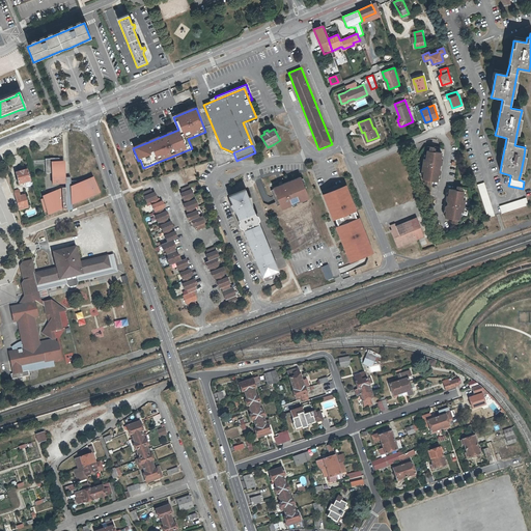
[(440,174),(440,170),(439,168),(439,165),(441,164),(442,160),(440,160),(441,156),(441,152),(434,151),(435,148),(429,147),(428,150),(427,150),(426,155),(425,159),(423,159),(421,170),(424,171),(423,175),(422,178),(425,179),(424,183),(428,184),(429,179),(437,182),(438,178),(438,174),(440,174)]
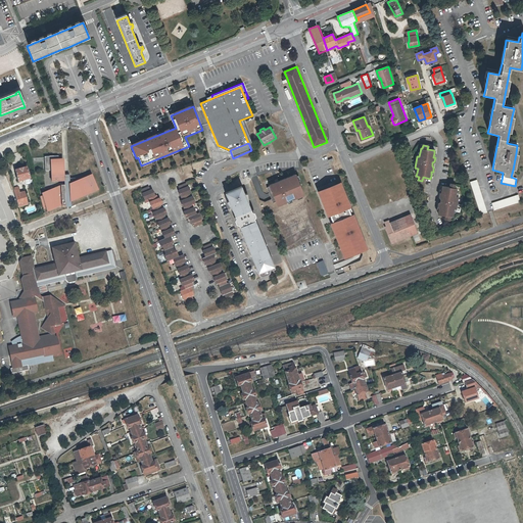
[(58,156),(44,156),(45,170),(50,171),(51,181),(64,181),(64,185),(60,185),(42,193),(43,196),(40,197),(44,209),(46,208),(47,211),(62,205),(61,206),(65,206),(65,204),(65,201),(67,201),(70,200),(70,202),(99,190),(92,174),(69,182),(69,175),(67,175),(64,176),(63,158),(58,158),(58,156)]
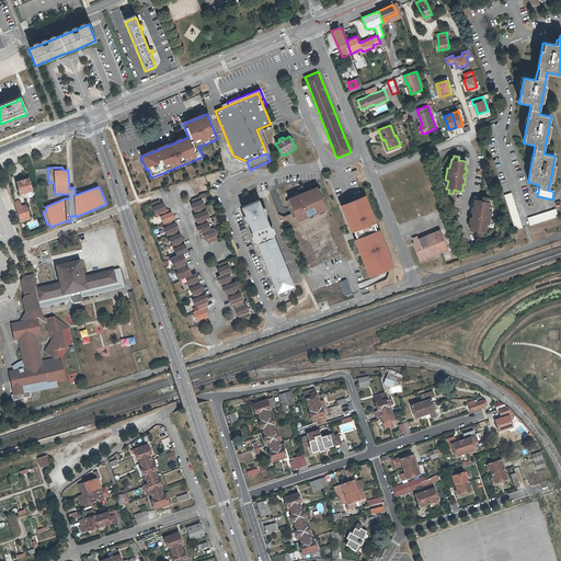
[(20,195),(33,192),(29,180),(16,183),(20,195)]
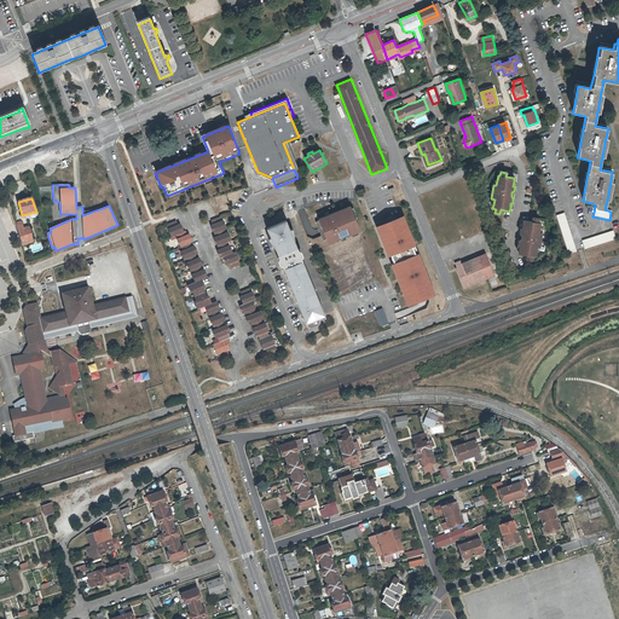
[(351,204),(319,217),(323,227),(319,229),(323,239),(328,238),(330,243),(340,238),(340,237),(350,233),(350,235),(362,230),(351,204)]
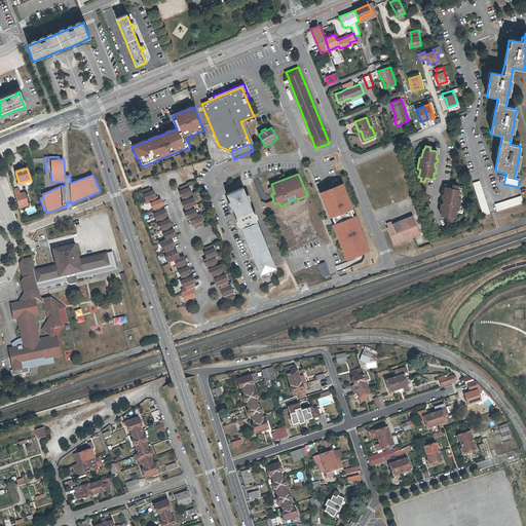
[(480,180),(474,182),(484,215),(490,213),(480,180)]
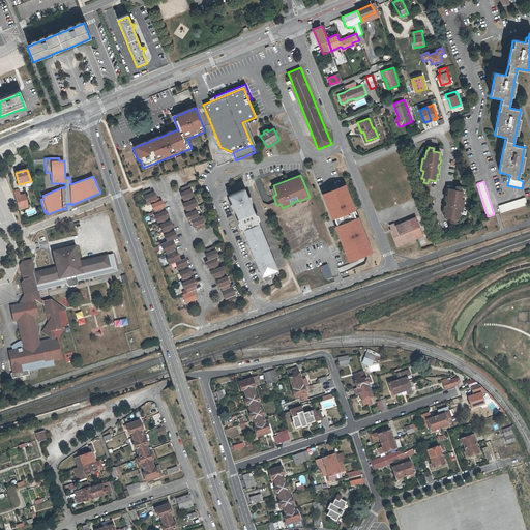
[(347,184),(322,194),(349,263),(374,253),(347,184)]
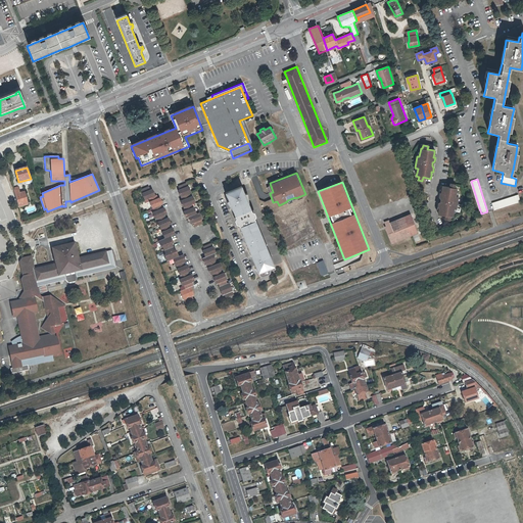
[(186,183),(179,186),(180,190),(179,190),(183,200),(181,201),(184,207),(192,204),(194,203),(192,196),(190,197),(189,194),(190,193),(186,183)]
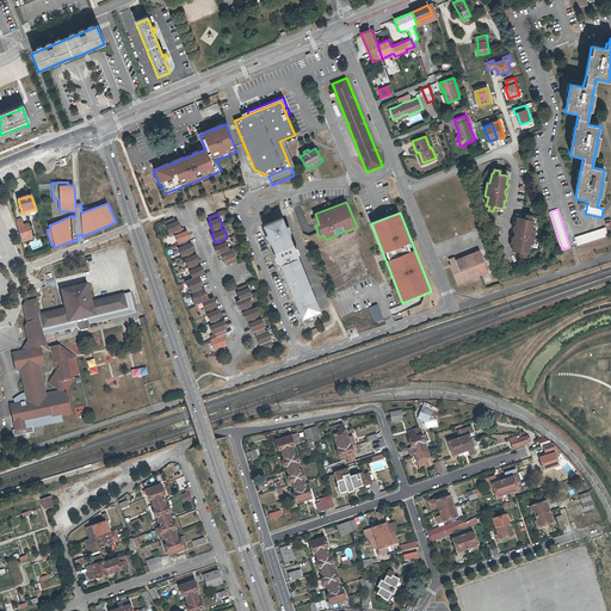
[(532,244),(534,229),(531,229),(532,224),(532,220),(530,220),(531,215),(525,215),(525,218),(517,217),(516,221),(516,226),(513,226),(513,229),(514,232),(514,236),(512,238),(511,242),(513,242),(512,246),(512,251),(520,252),(519,255),(525,257),(525,252),(528,253),(529,248),(530,244),(532,244)]
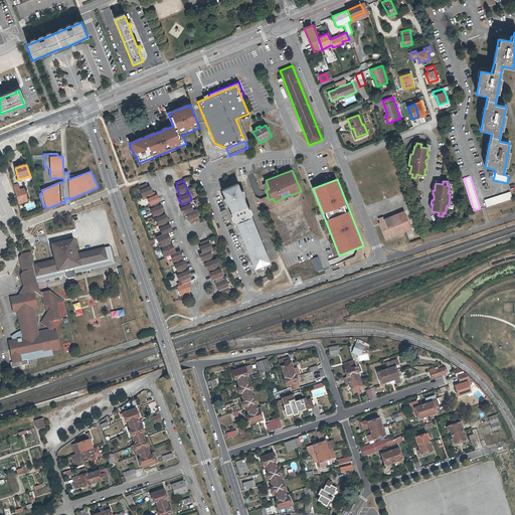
[(143,196),(147,195),(152,192),(150,186),(148,187),(147,183),(139,186),(143,196)]
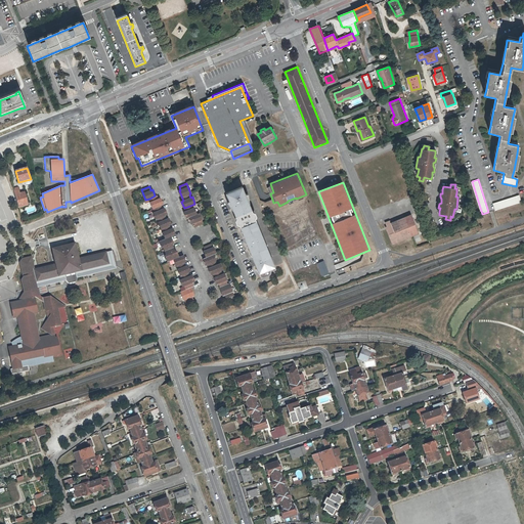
[(228,197),(229,201),(232,199),(235,206),(232,209),(238,218),(252,213),(250,202),(249,202),(246,193),(243,186),(229,191),(226,192),(228,197)]
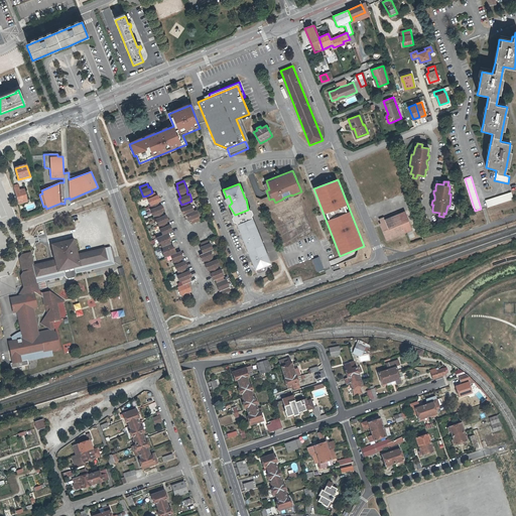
[(18,204),(27,202),(28,202),(24,189),(20,190),(18,184),(13,185),(18,204)]
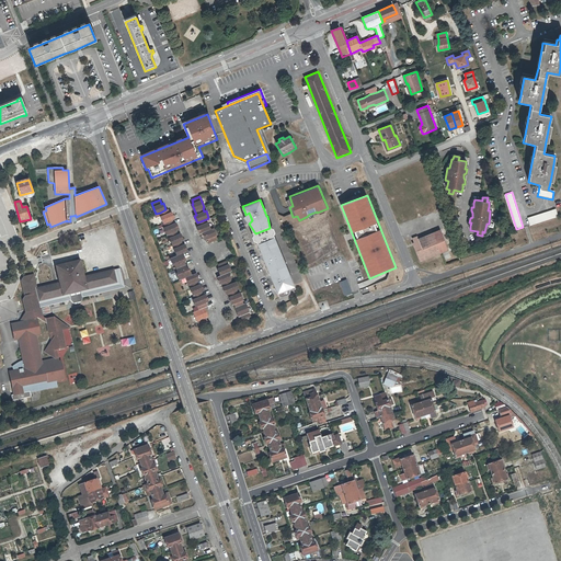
[(165,209),(160,213),(164,224),(173,220),(174,219),(171,212),(170,213),(168,208),(165,209)]
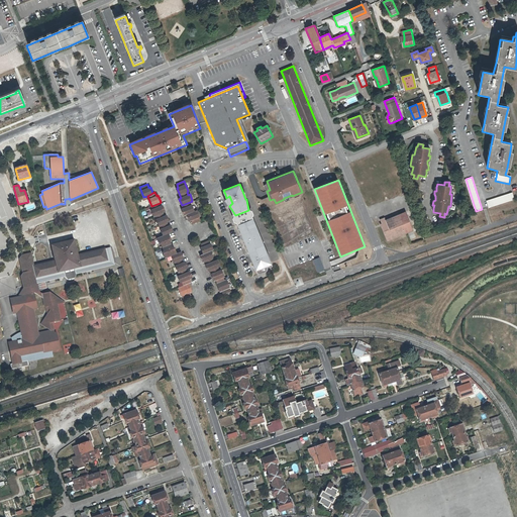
[(501,196),(487,200),(489,207),(514,200),(514,199),(515,199),(513,192),(501,196)]
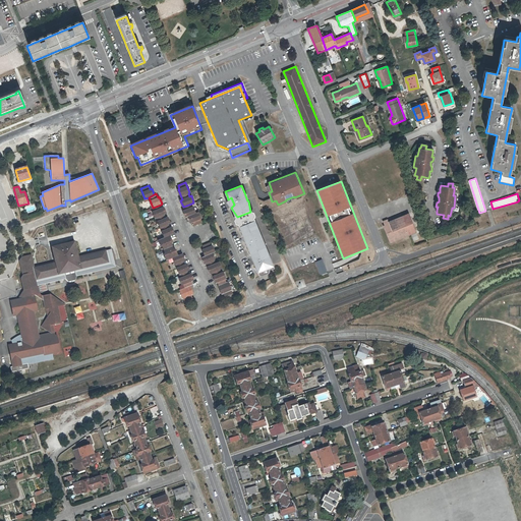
[(188,216),(195,214),(191,204),(183,207),(184,210),(183,211),(186,217),(188,216)]
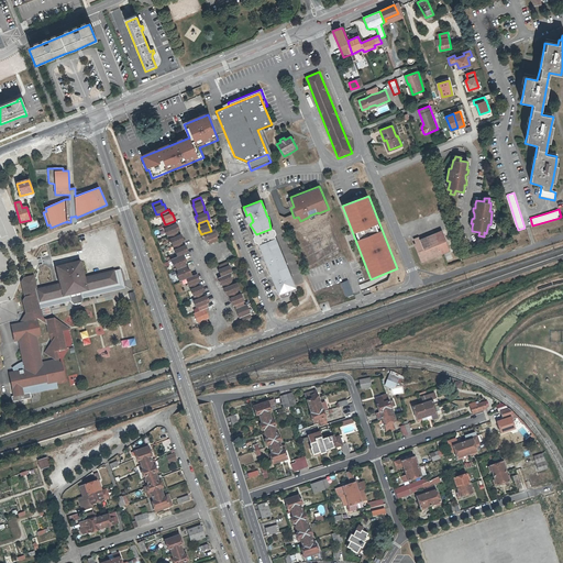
[(174,221),(165,224),(166,228),(165,229),(167,235),(169,234),(178,231),(179,231),(177,223),(175,224),(174,221)]
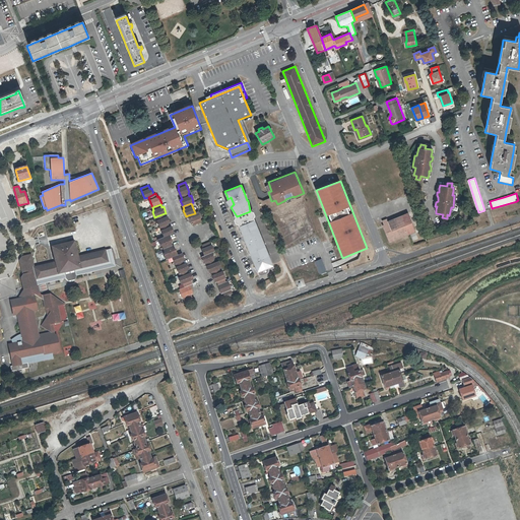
[(198,211),(195,213),(188,215),(191,222),(192,221),(194,224),(202,221),(198,211)]
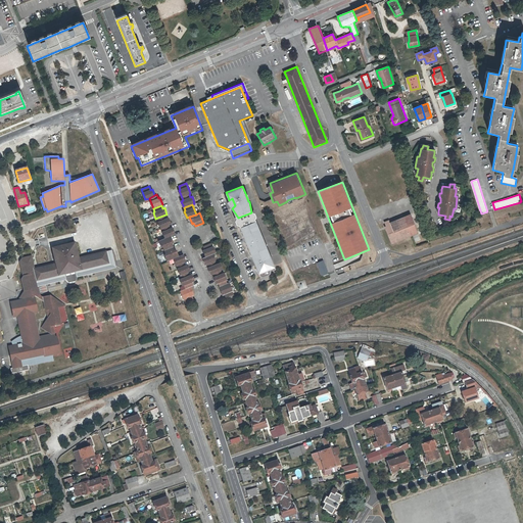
[(240,221),(240,222),(252,217),(252,216),(251,212),(238,218),(240,221)]
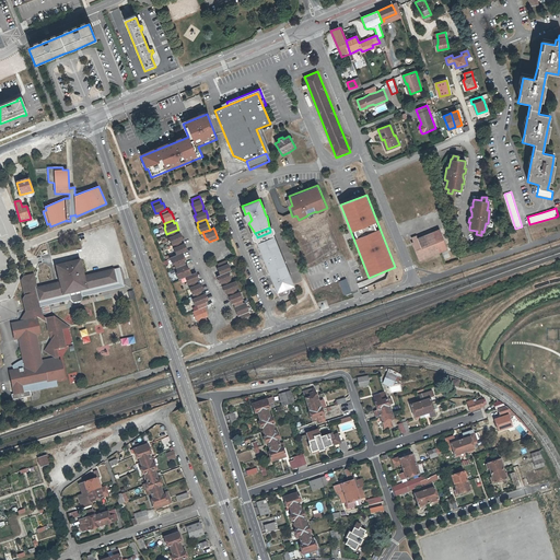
[(177,230),(168,233),(173,245),(182,241),(183,241),(181,233),(178,234),(177,230)]
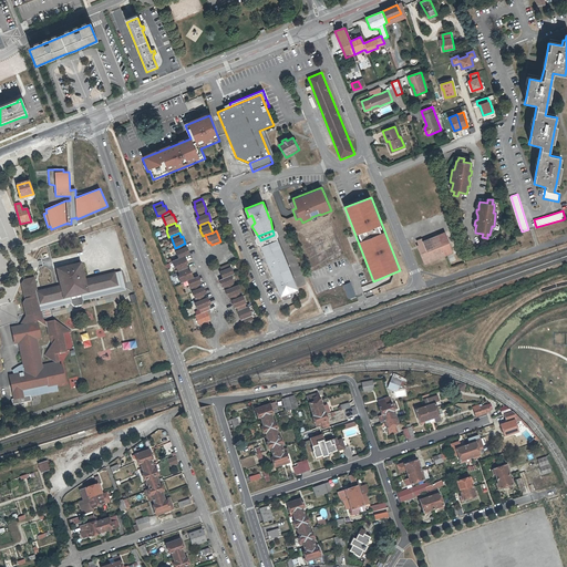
[(416,241),(418,245),(419,247),(418,248),(424,265),(453,254),(445,234),(423,243),(422,239),(416,241)]
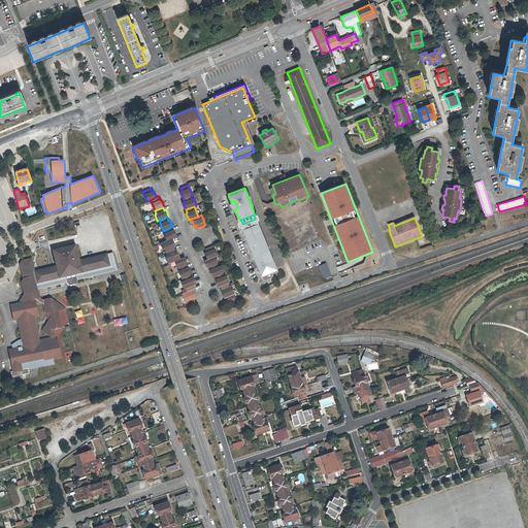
[(262,274),(276,268),(260,226),(256,221),(242,226),(243,232),(245,235),(245,236),(246,239),(250,239),(251,242),(249,243),(252,251),(255,259),(257,258),(259,262),(256,263),(260,271),(261,270),(262,274)]
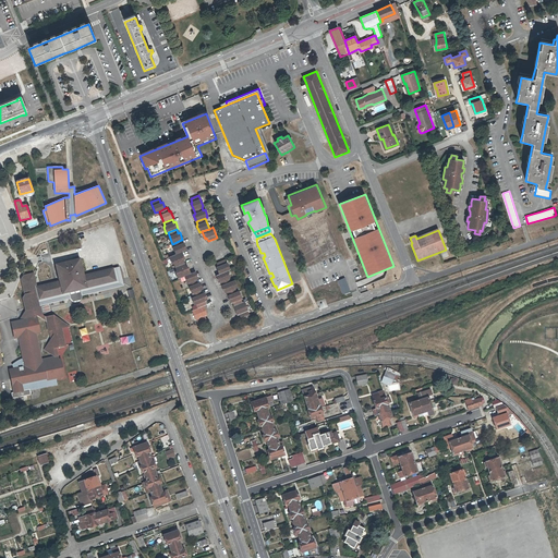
[(181,240),(172,244),(177,254),(182,252),(186,250),(184,243),(183,244),(181,240)]
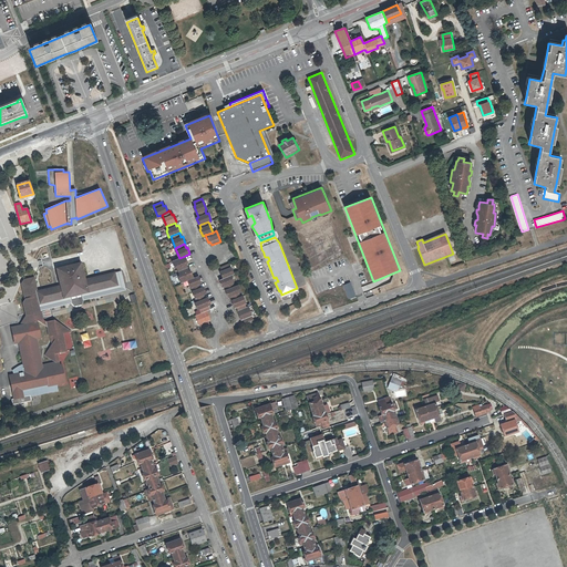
[(185,256),(179,258),(173,261),(176,268),(177,267),(179,271),(188,268),(186,264),(187,264),(185,256)]
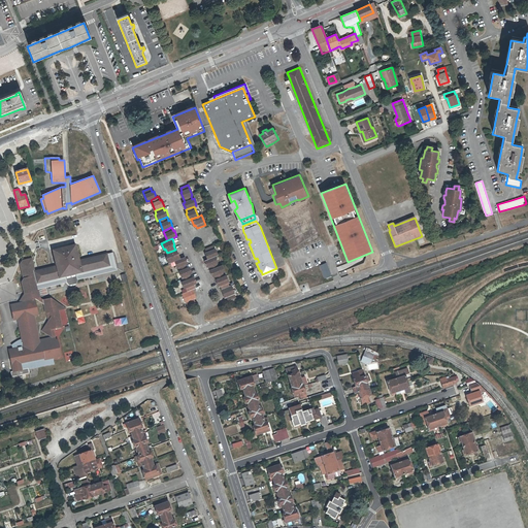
[(21,283),(24,294),(27,293),(32,292),(36,291),(34,284),(36,284),(108,266),(108,265),(106,255),(78,261),(77,261),(75,256),(77,256),(74,245),(52,252),(54,261),(56,261),(57,266),(56,267),(33,272),(30,259),(22,262),(21,265),(24,279),(21,283)]
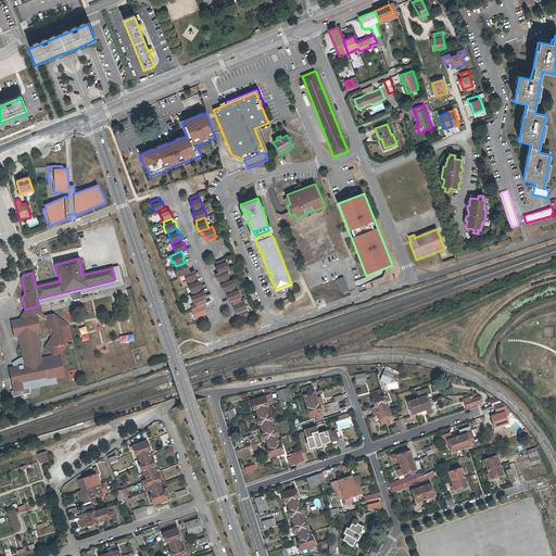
[(216,266),(218,274),(226,270),(229,269),(225,258),(216,262),(217,266),(216,266)]
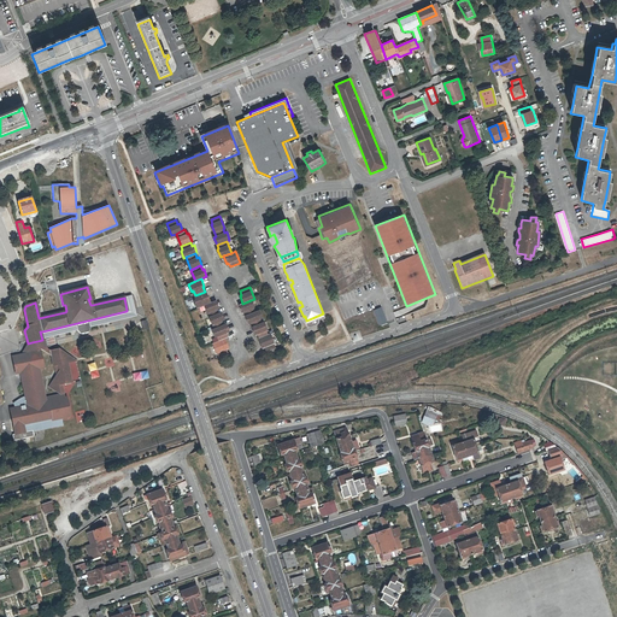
[(205,292),(195,295),(197,300),(195,300),(198,309),(206,305),(211,303),(209,295),(206,297),(205,292)]
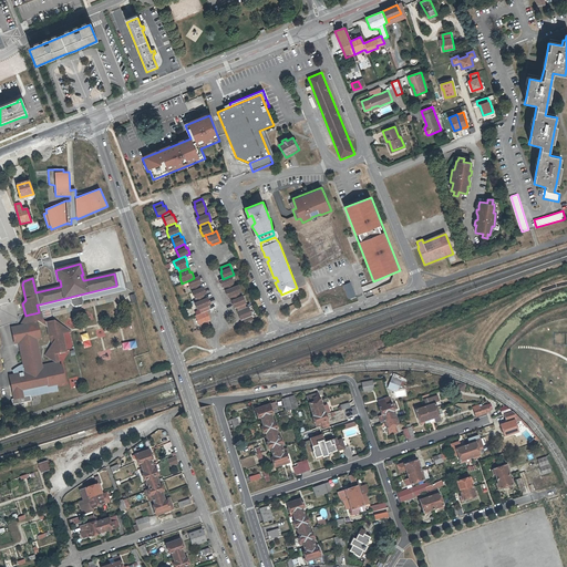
[(194,278),(189,280),(193,291),(202,288),(200,284),(202,284),(199,276),(194,278)]
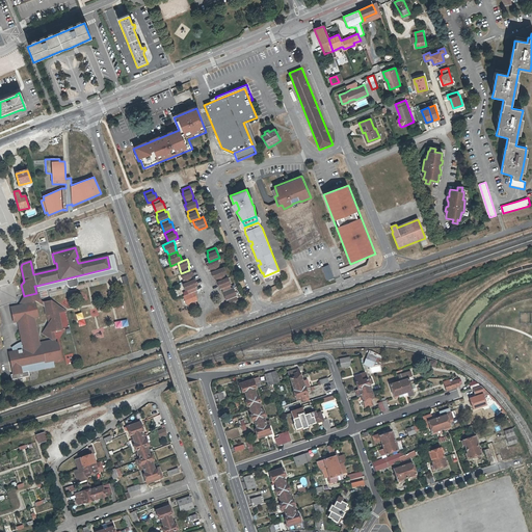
[(212,272),(220,269),(216,259),(209,262),(207,263),(209,269),(211,269),(212,272)]
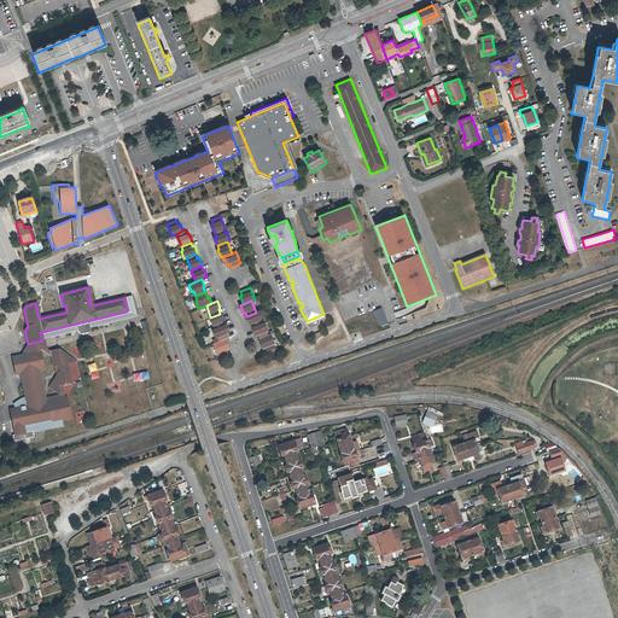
[(373,310),(379,326),(388,322),(382,307),(373,310)]
